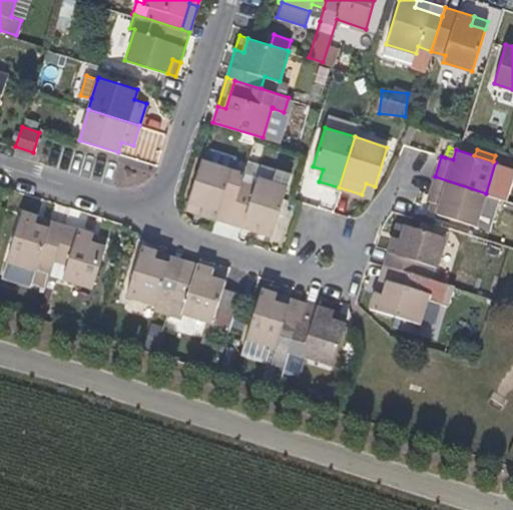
[(231,214),(244,172),(201,159),(188,202),(202,206),(200,213),(229,222),(231,214)]
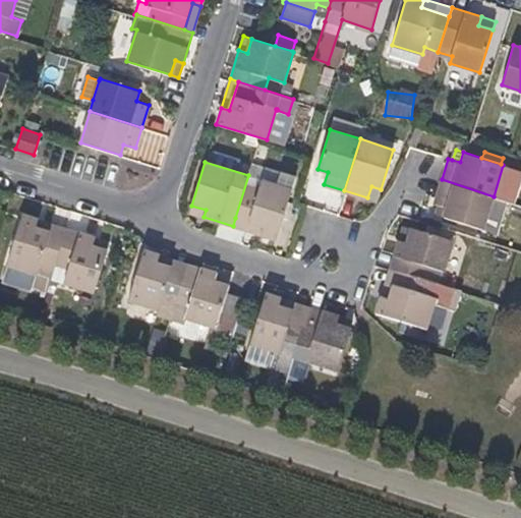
[(276,239),(292,189),(262,179),(265,166),(252,163),(248,175),(235,218),(263,226),(261,234),(276,239)]
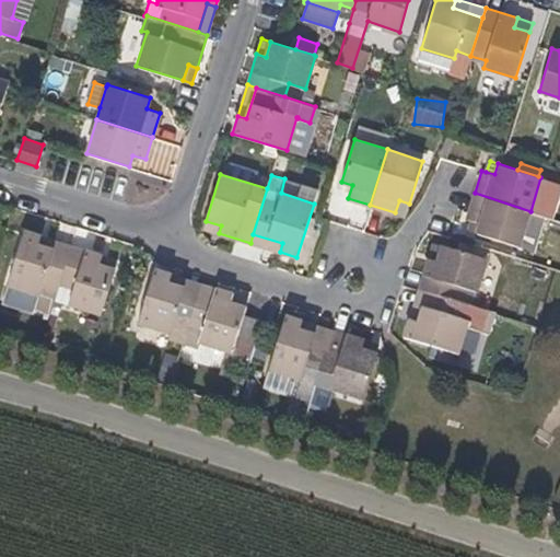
[(314,204),(318,188),(284,178),(281,193),(314,204)]
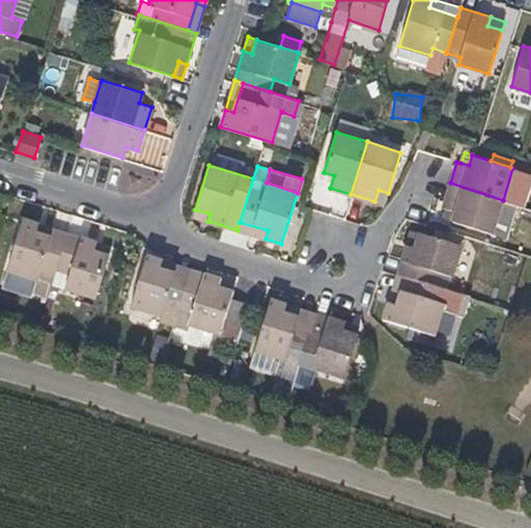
[(503,200),(450,183),(442,206),(447,207),(455,211),(452,221),(493,233),(503,200)]
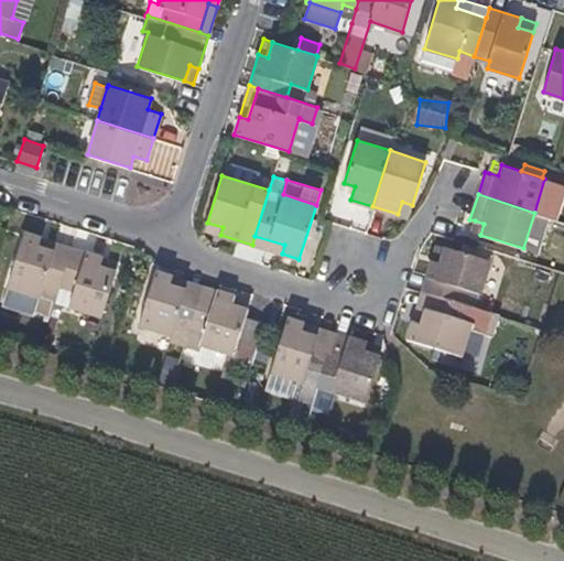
[(480,235),(484,224),(475,220),(472,232),(480,235)]
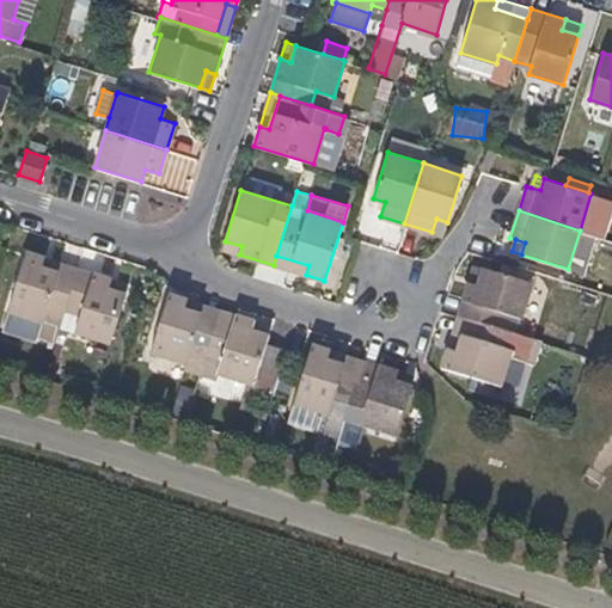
[(239,255),(242,246),(225,241),(222,249),(239,255)]
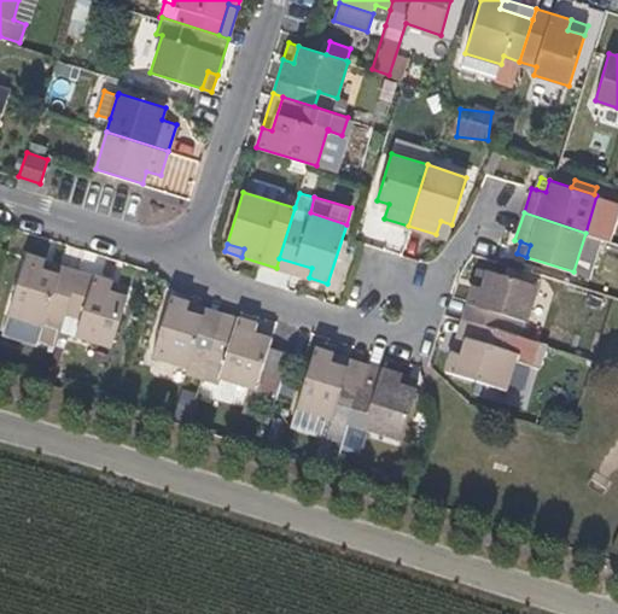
[(66,313),(76,279),(42,268),(45,259),(27,255),(7,314),(45,325),(52,327),(47,343),(56,345),(66,313)]
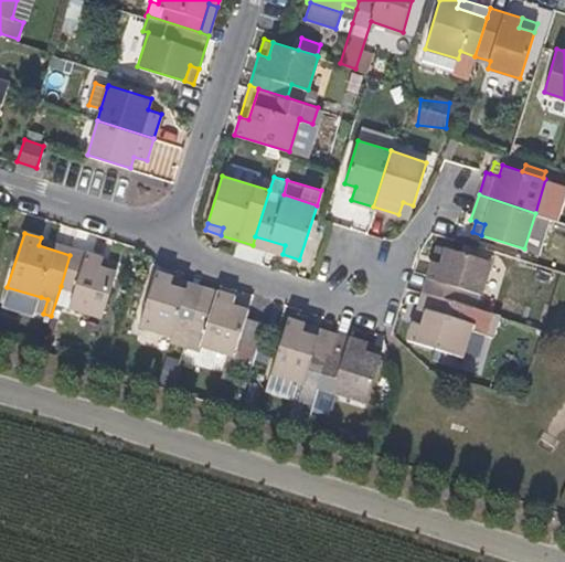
[(285,245),(255,236),(253,245),(281,254),(283,254),(285,245)]
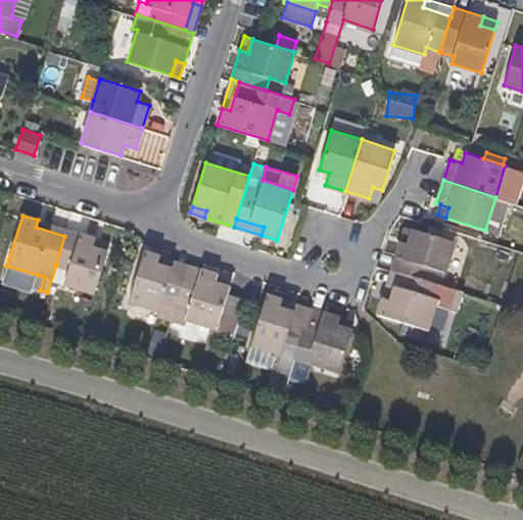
[(64,236),(66,229),(38,220),(36,227),(64,236)]
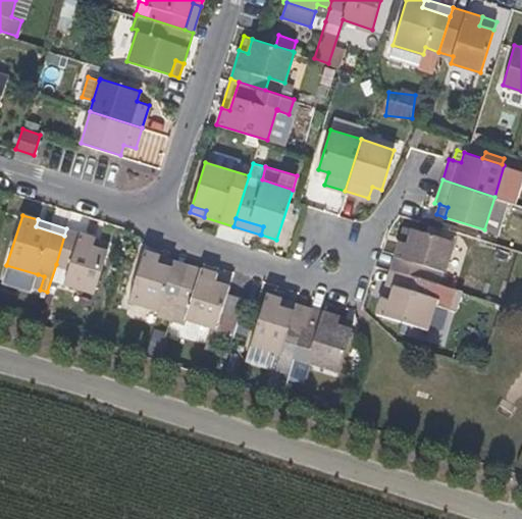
[(408,242),(412,227),(404,225),(399,240),(408,242)]
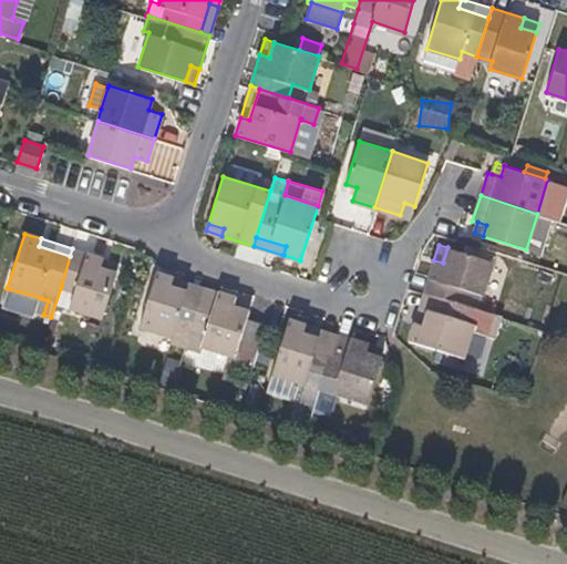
[(483,295),(493,262),(491,260),(477,257),(447,247),(443,263),(433,260),(424,291),(433,295),(462,304),(466,290),(483,295)]
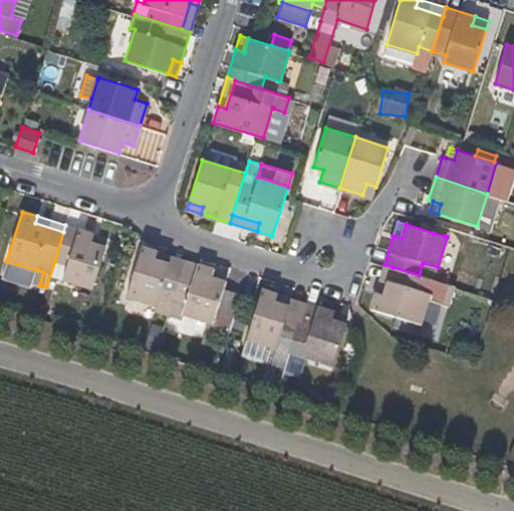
[(445,236),(448,228),(436,224),(433,233),(445,236)]
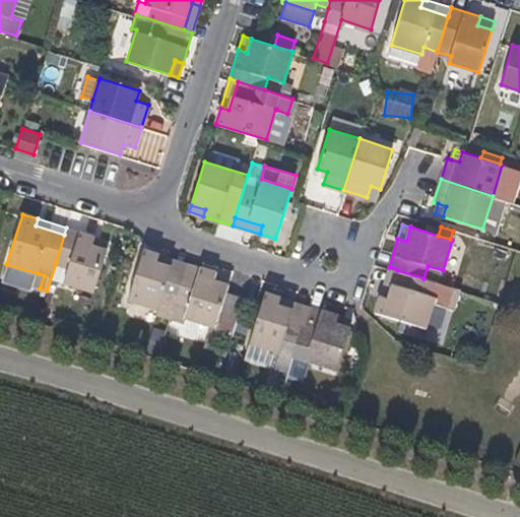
[(94,292),(107,249),(92,245),(95,236),(79,232),(66,228),(64,235),(56,263),(68,266),(63,281),(94,292)]
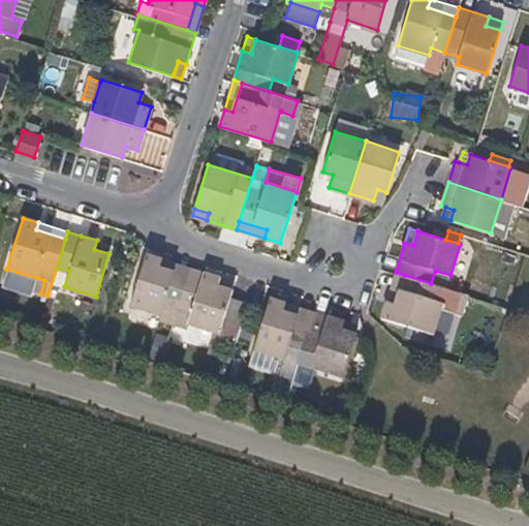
[(109,253),(111,244),(97,240),(94,249),(109,253)]
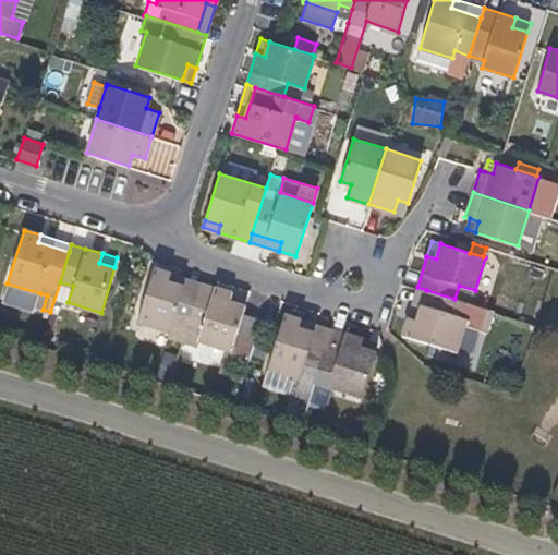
[(183,340),(198,290),(168,281),(171,273),(154,267),(137,321),(170,332),(169,336),(183,340)]
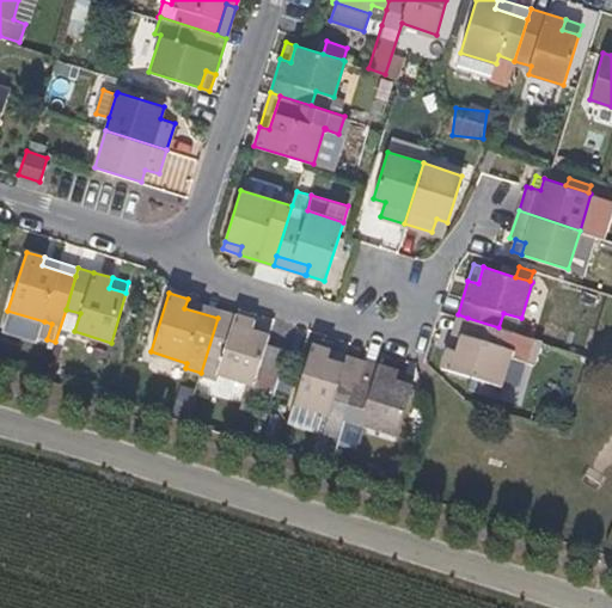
[(218,318),(221,309),(188,299),(184,308),(218,318)]
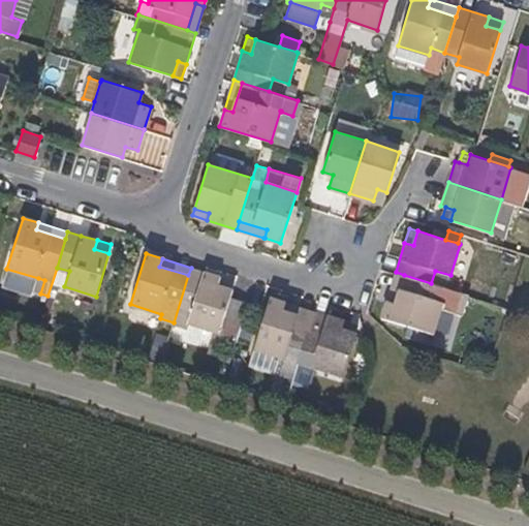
[(219,332),(232,288),(218,284),(220,277),(191,268),(188,275),(174,322),(186,327),(188,322),(219,332)]
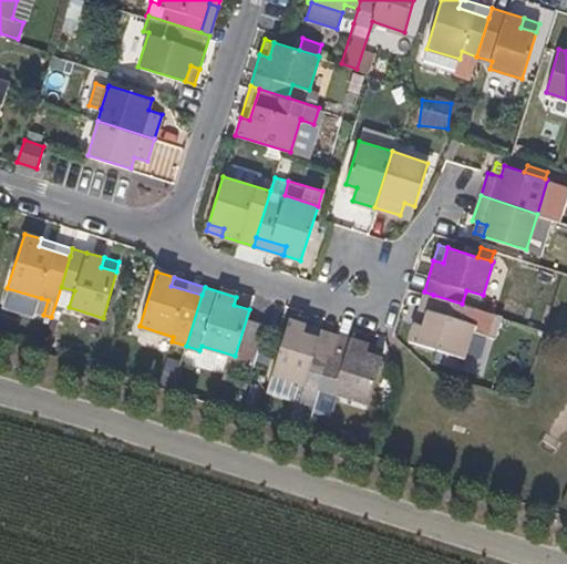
[(480,308),(483,295),(466,290),(462,304),(472,306),(480,308)]
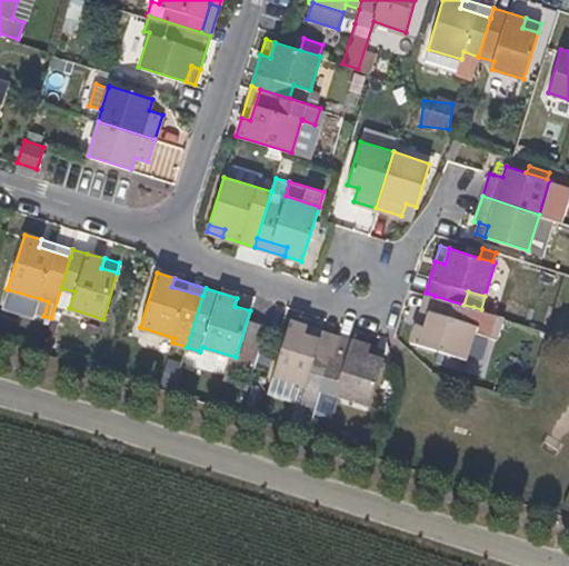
[(425,326),(435,296),(426,293),(416,324),(425,326)]
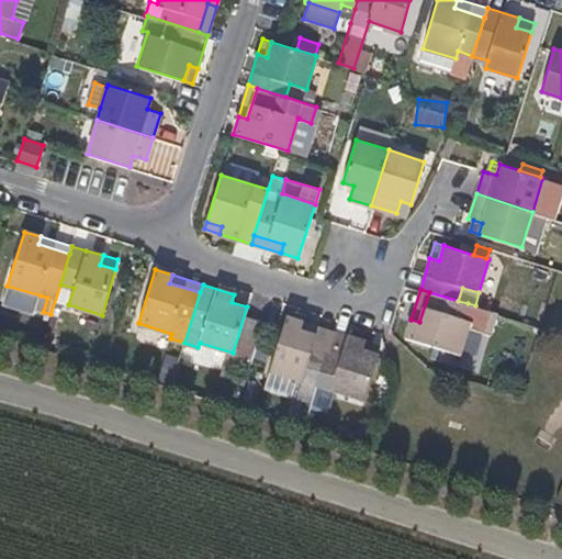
[(460,354),(470,321),(463,319),(468,303),(458,301),(429,292),(419,322),(411,320),(405,337),(460,354)]
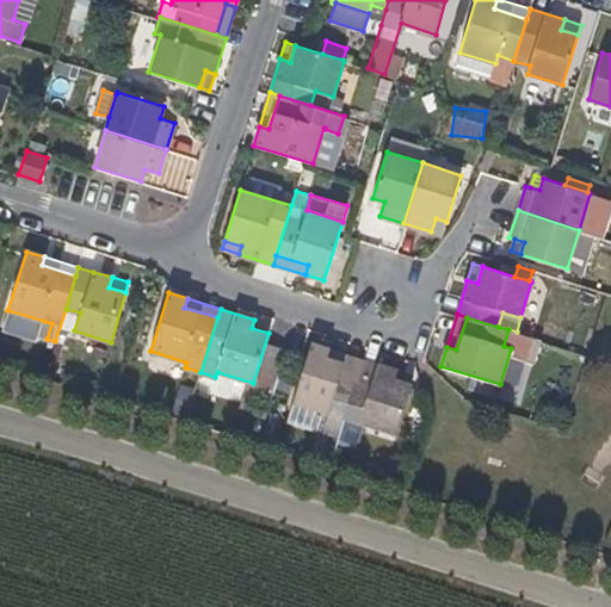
[(271,324),(254,320),(252,328),(269,333),(271,324)]
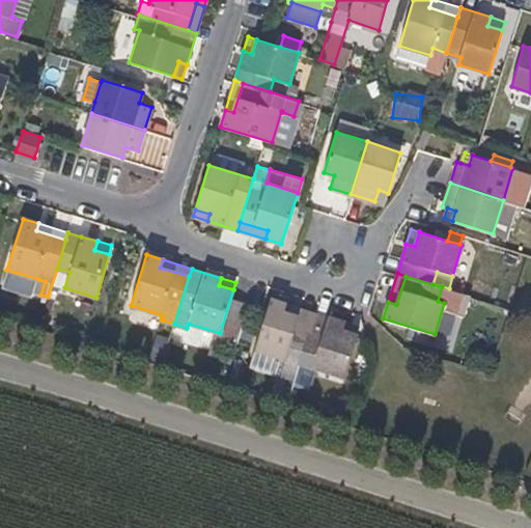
[(40,295),(45,281),(38,279),(34,293),(40,295)]
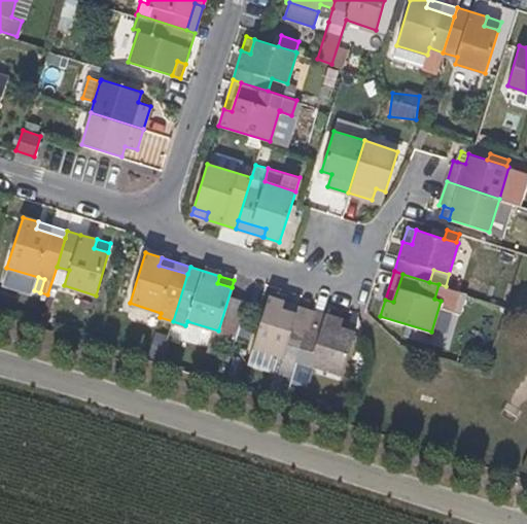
[(302,347),(311,318),(282,309),(285,301),(269,295),(252,347),(297,361),(302,347)]
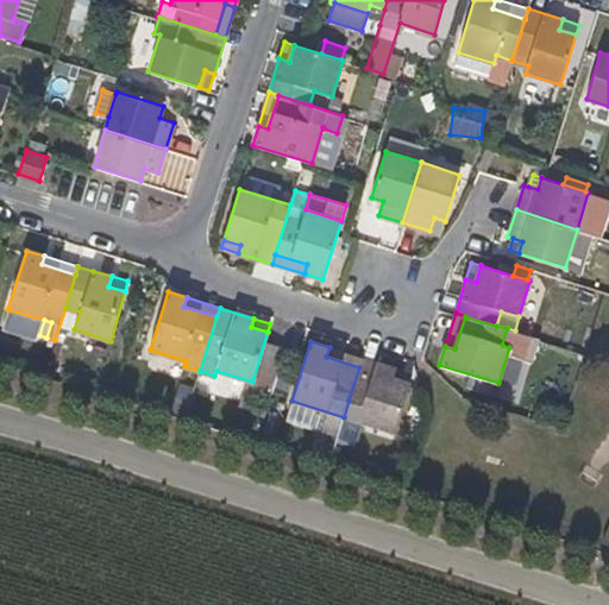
[(359,367),(363,358),(330,347),(326,357),(359,367)]
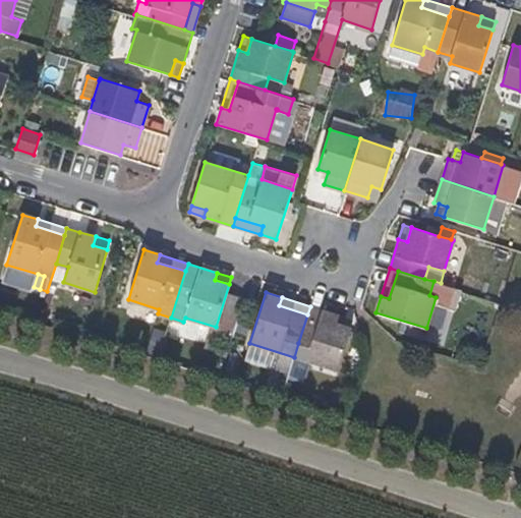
[(338,369),(351,328),(337,324),(339,315),(310,306),(307,314),(298,343),(310,347),(306,360),(338,369)]
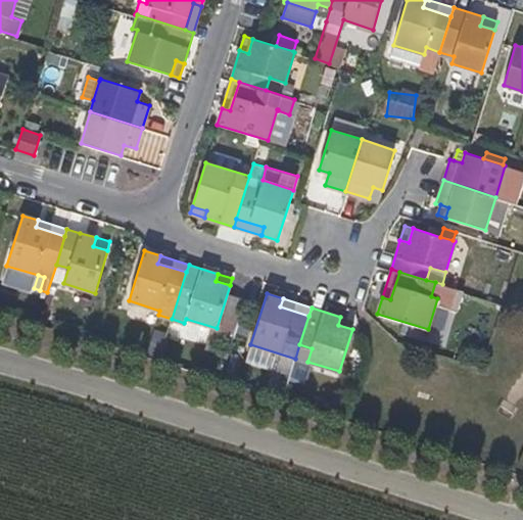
[(352,329),(354,322),(340,317),(338,325),(352,329)]
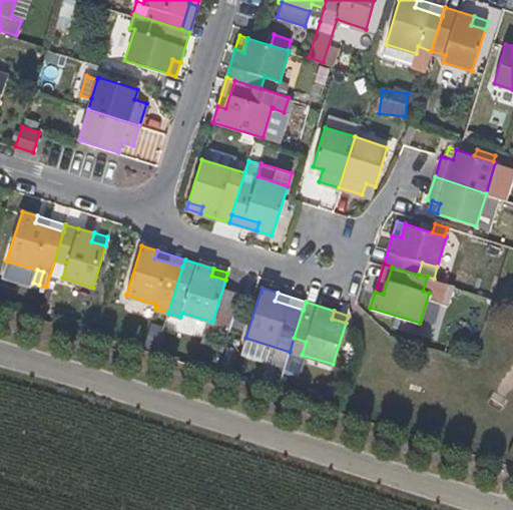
[(290,352),(245,338),(241,351),(286,364),(290,352)]
